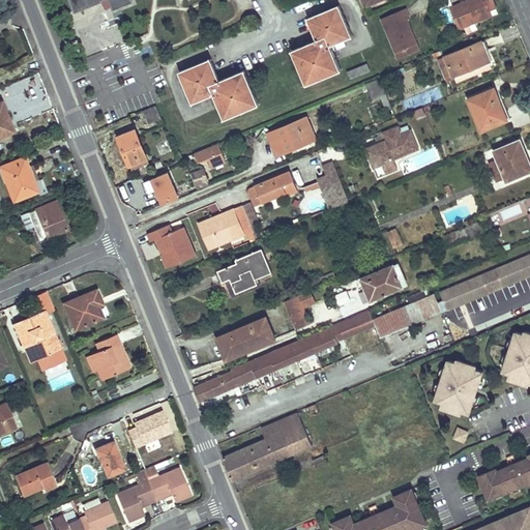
[(129,0),(65,0),(72,17),(100,5),(99,2),(105,0),(106,0),(110,8),(111,12),(131,4),(129,0)]
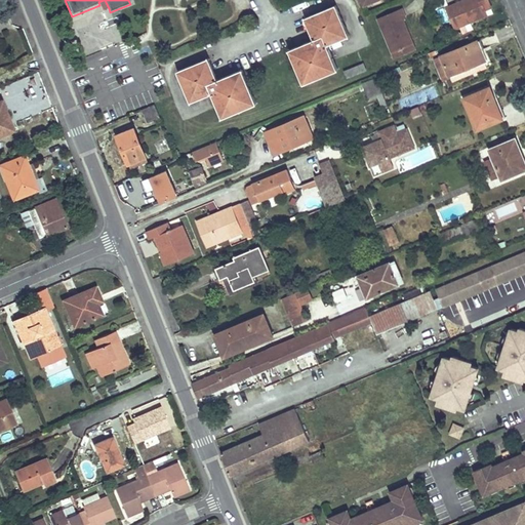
[(103,11),(109,8),(105,0),(104,0),(98,2),(99,5),(103,11)]
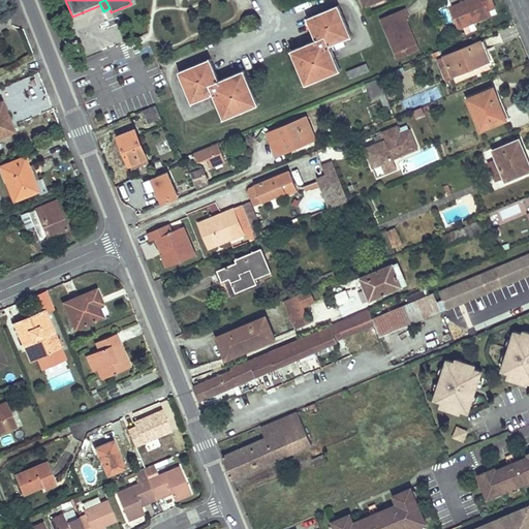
[(496,6),(493,0),(467,0),(450,7),(458,24),(472,18),(473,21),(491,13),(489,9),(496,6)]
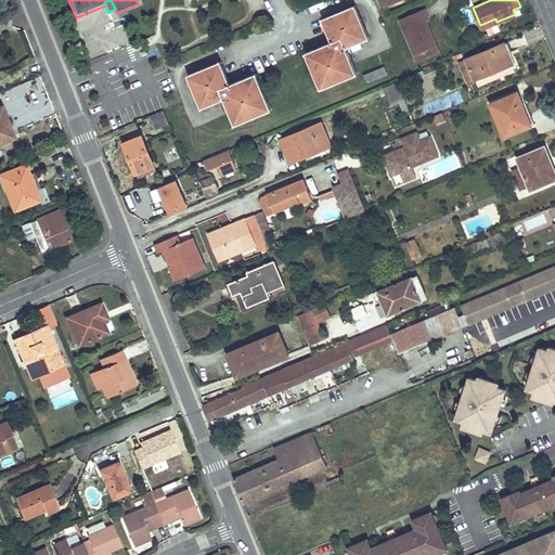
[(365,25),(357,4),(323,18),(332,39),(365,25)]
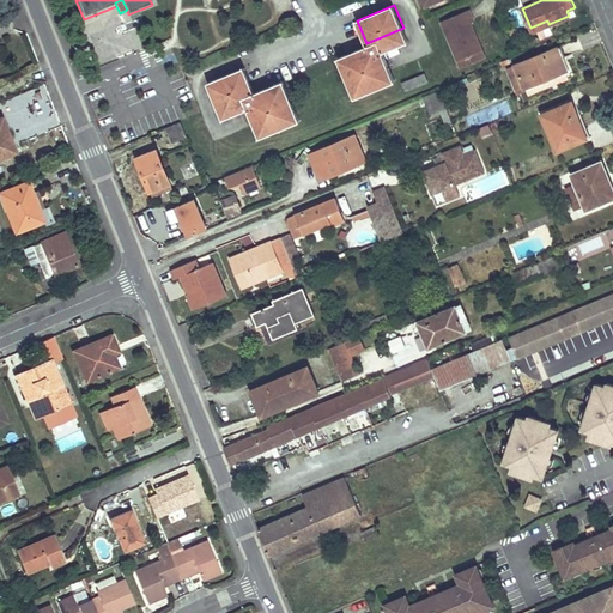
[(473,18),(469,11),(443,23),(461,66),(480,58),(474,42),(478,40),(469,20),(473,18)]
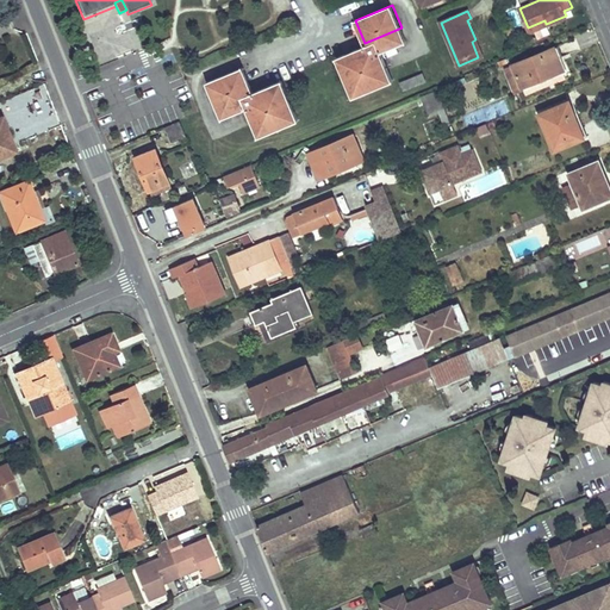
[(546,24),(545,20),(528,27),(530,32),(546,24)]
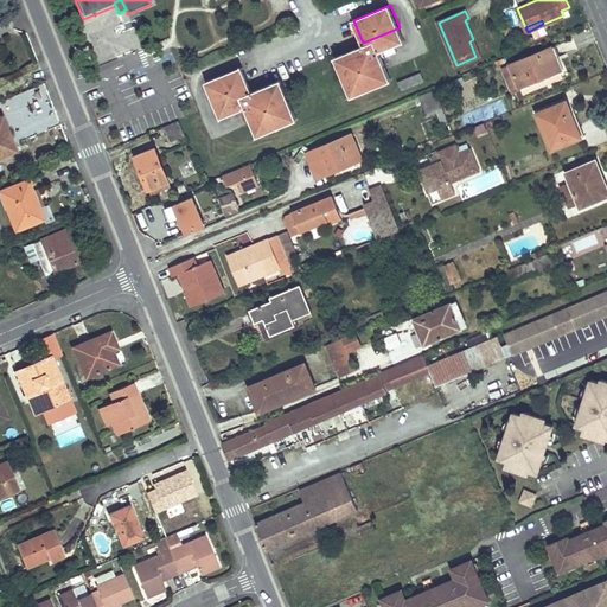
[(404,40),(400,27),(363,43),(364,46),(336,57),(352,96),(391,81),(381,52),(404,40)]
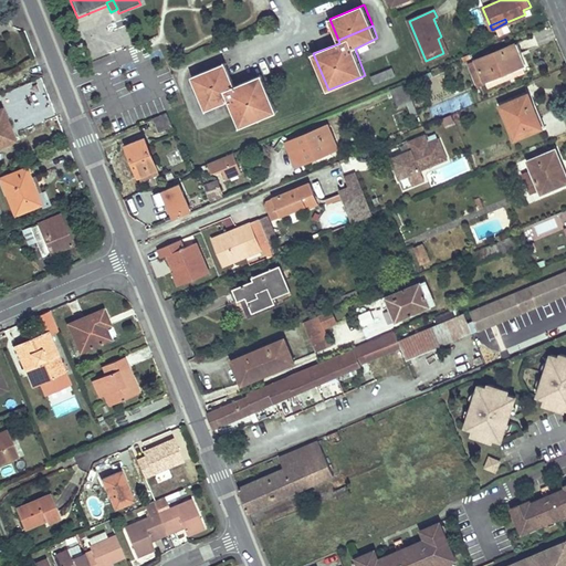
[(448,52),(441,37),(438,39),(443,53),(448,52)]
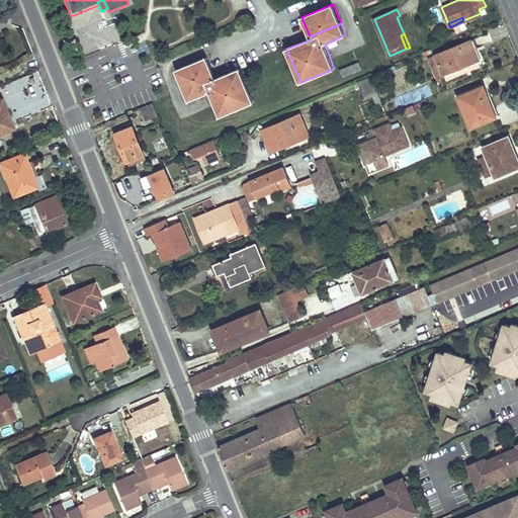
[(479,60),(471,40),(428,58),(435,76),(442,73),(443,75),(444,74),(447,80),(471,69),(469,64),(479,60)]
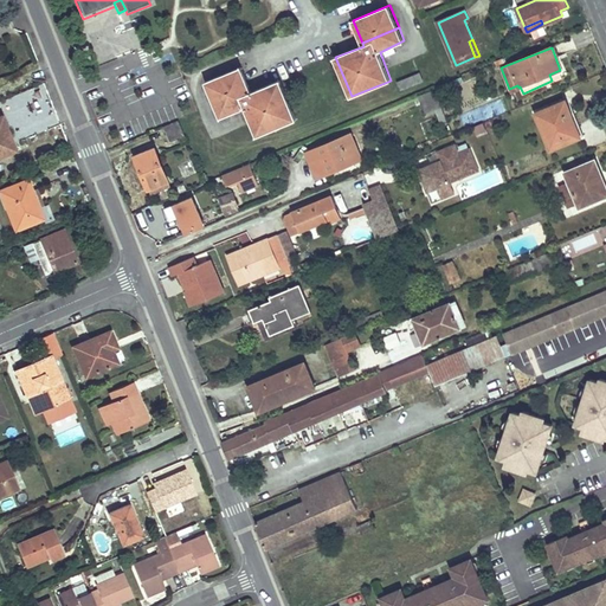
[(251,89),(243,66),(206,82),(216,104),(251,89)]
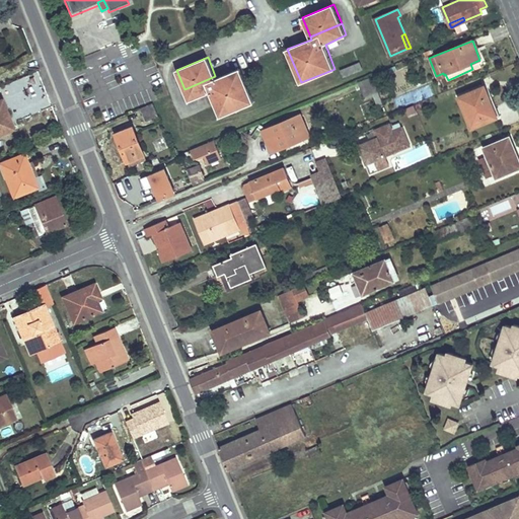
[(363,69),(360,62),(342,70),(344,78),(363,69)]
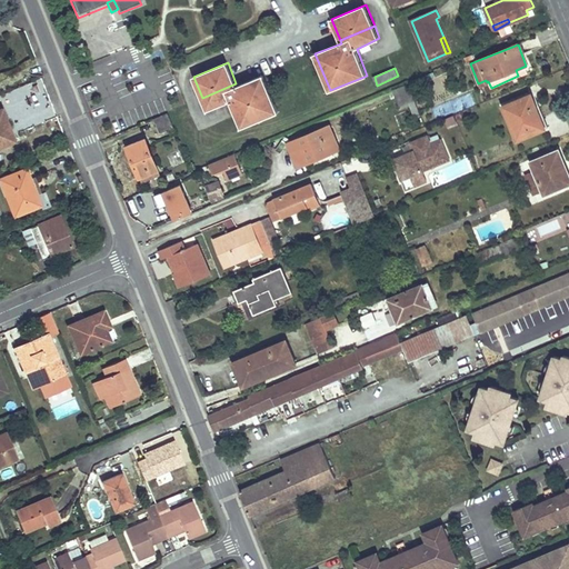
[(237,87),(236,83),(202,98),(207,110),(231,101),(242,127),(279,112),(265,76),(237,87)]
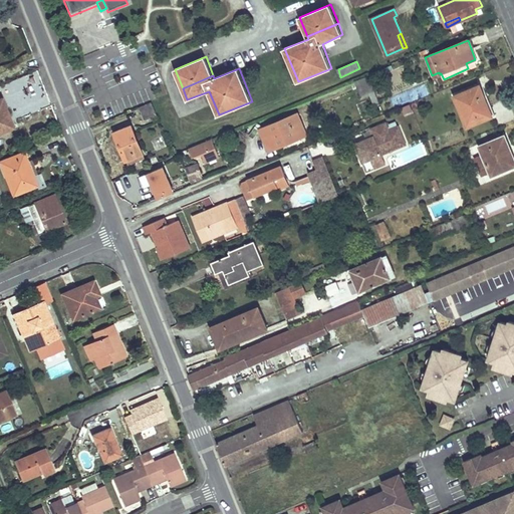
[(374,90),(369,76),(355,82),(361,95),(374,90)]
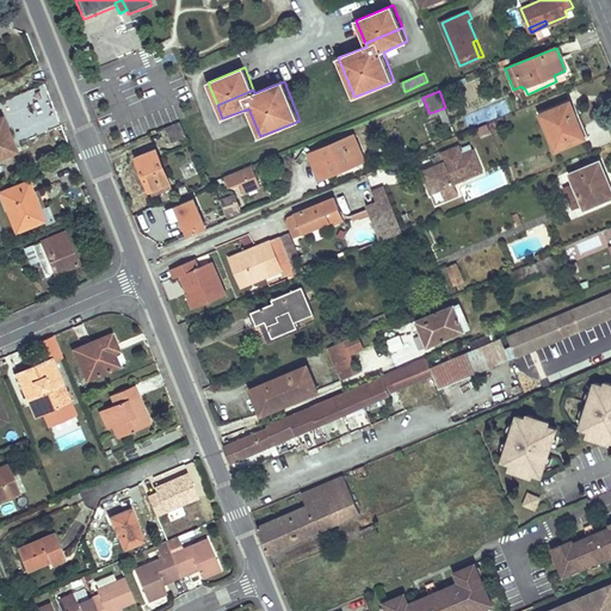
[(576,115),(571,102),(541,113),(556,150),(580,141),(571,117),(576,115)]
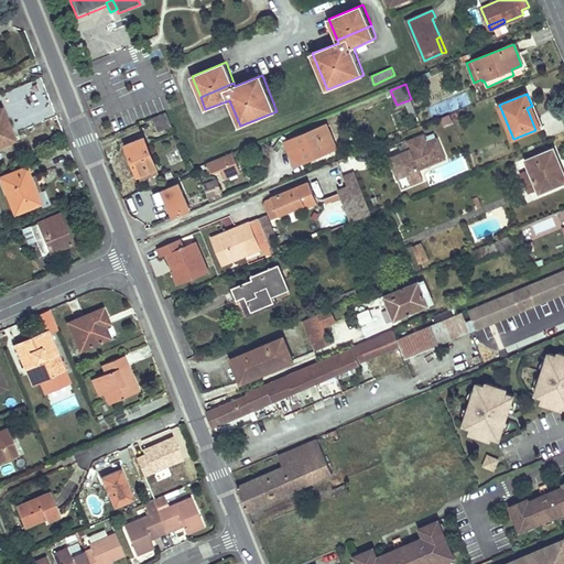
[(541,128),(532,106),(527,108),(535,130),(541,128)]
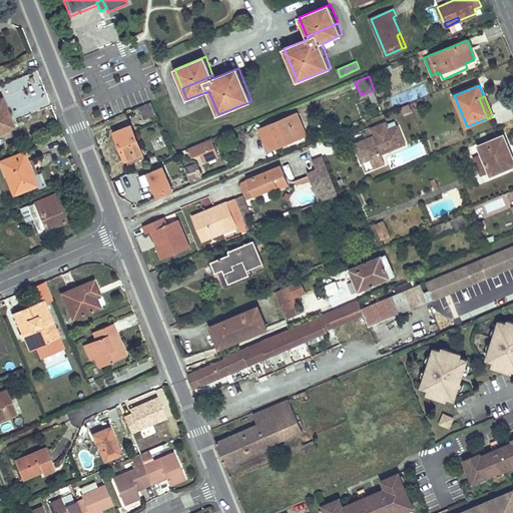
[(8,114),(2,98),(0,98),(0,131),(5,130),(0,117),(8,114)]
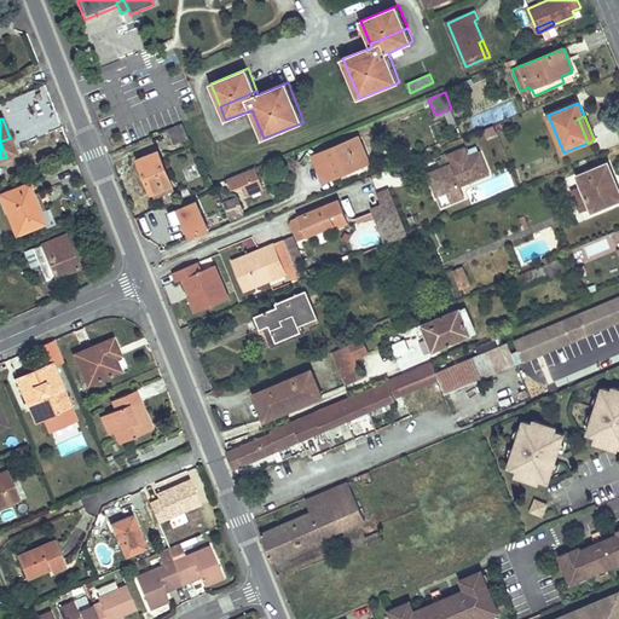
[(189,137),(183,122),(167,128),(174,144),(189,137)]
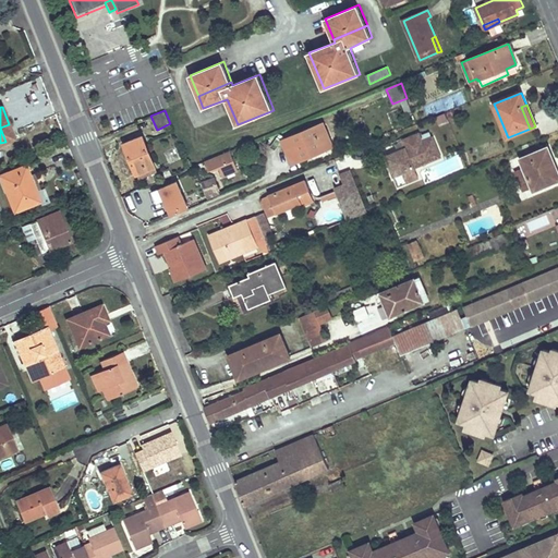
[(14,138),(9,124),(0,128),(5,142),(14,138)]
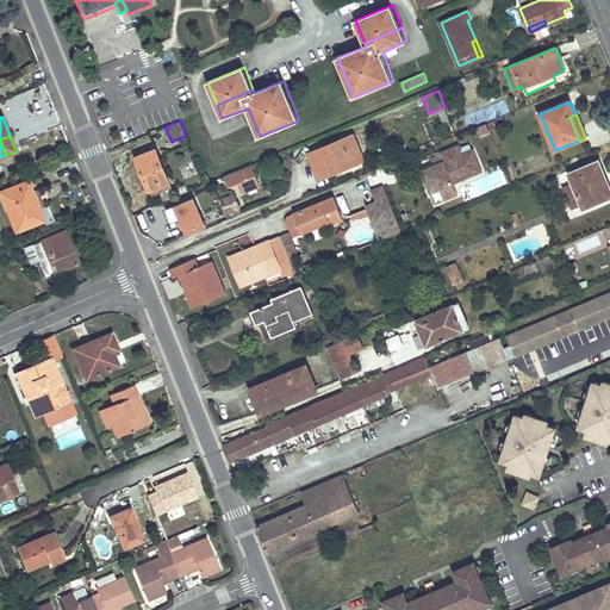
[(362,155),(354,136),(309,153),(321,179),(341,169),(338,166),(362,155)]
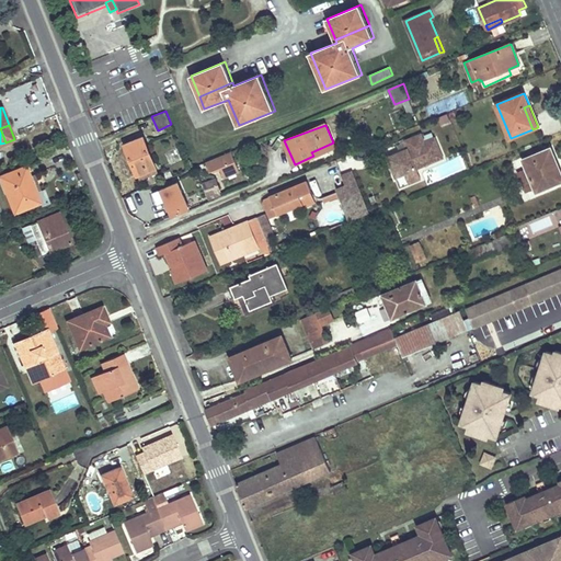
[(444,158),(435,137),(424,141),(421,134),(403,140),(408,148),(387,157),(397,178),(405,173),(409,184),(422,179),(418,169),(444,158)]
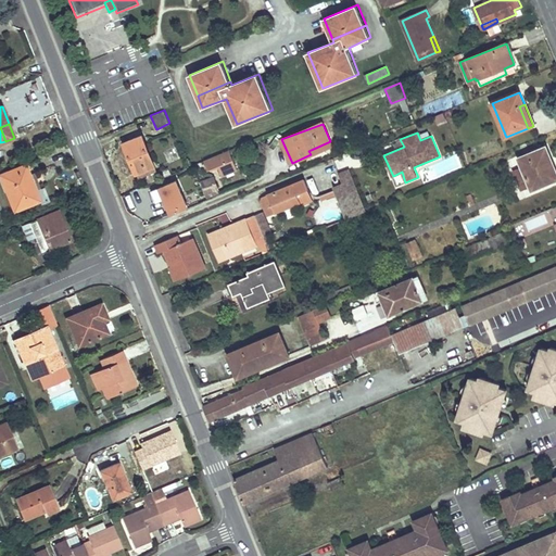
[(155,166),(142,137),(125,144),(137,173),(138,173),(140,177),(155,171),(154,167),(155,166)]
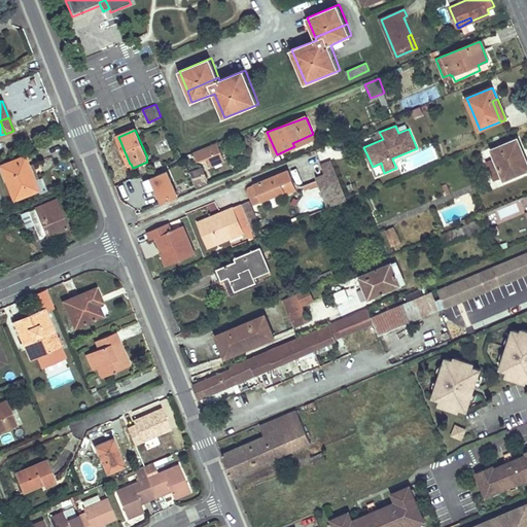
[(314,138),(313,134),(292,143),(294,146),(314,138)]
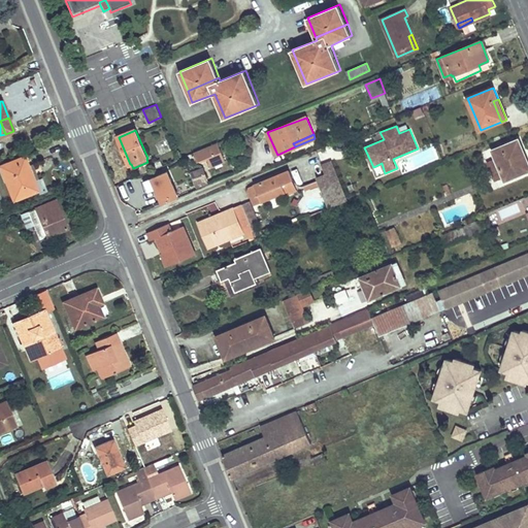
[(523,150),(519,139),(493,151),(496,159),(503,176),(505,180),(527,171),(520,151),(523,150)]
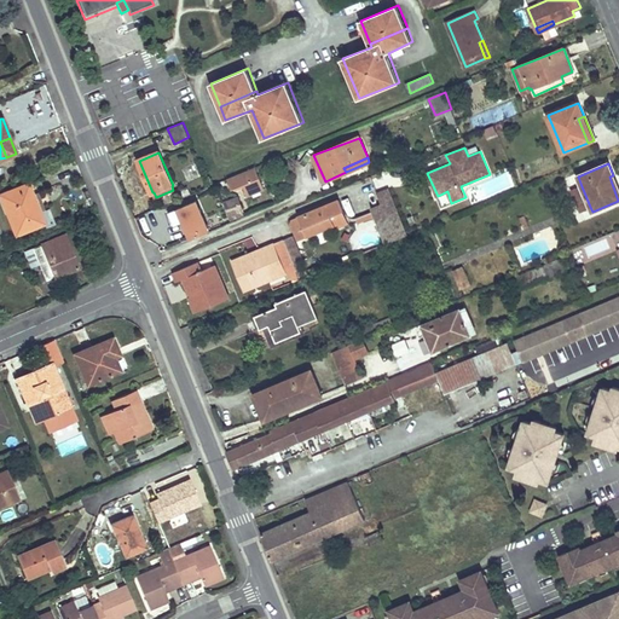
[(265,189),(255,167),(229,178),(232,190),(244,185),(249,195),(265,189)]
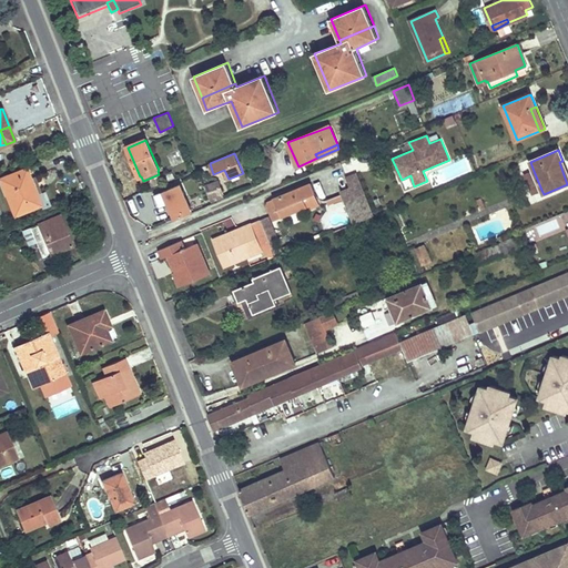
[(40,205),(26,169),(0,179),(14,215),(40,205)]
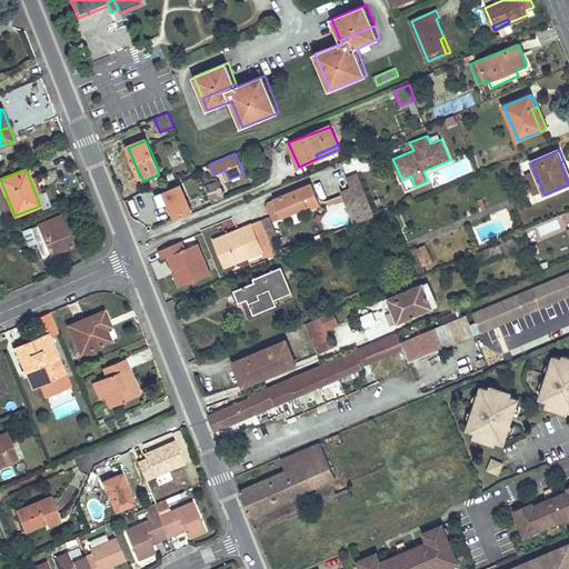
[(542,190),(535,171),(526,176),(535,193),(542,190)]
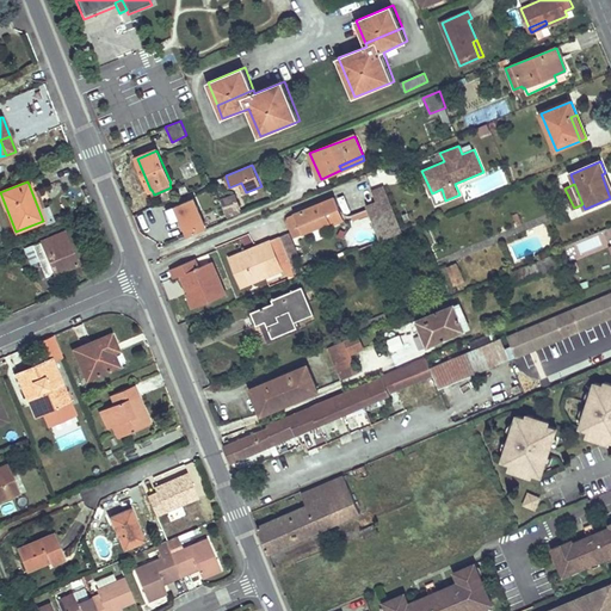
[(384,186),(374,190),(377,199),(368,204),(382,240),(402,232),(384,186)]
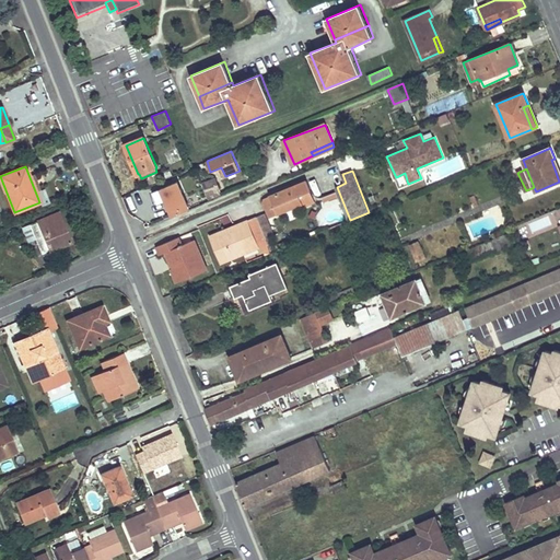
[(222,195),(216,177),(203,183),(210,199),(222,195)]
